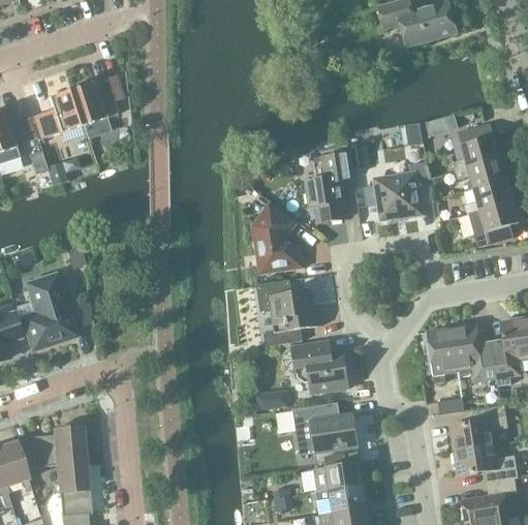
[(411,10),(408,0),(396,0),(377,5),(383,28),(399,23),(406,45),(456,32),(454,26),(457,21),(454,8),(448,6),(446,0),(411,10)]
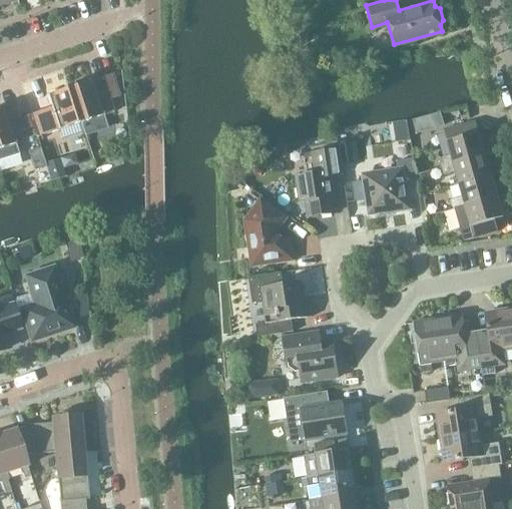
[(306,27),(297,33),(301,41),(311,36),(306,27)]
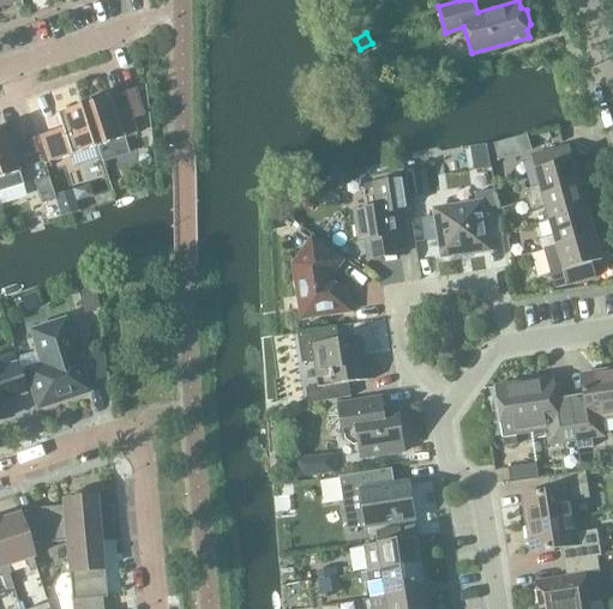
[(82,102),(96,144),(136,131),(131,116),(143,113),(134,85),(121,90),(128,113),(116,116),(109,94),(82,102)]
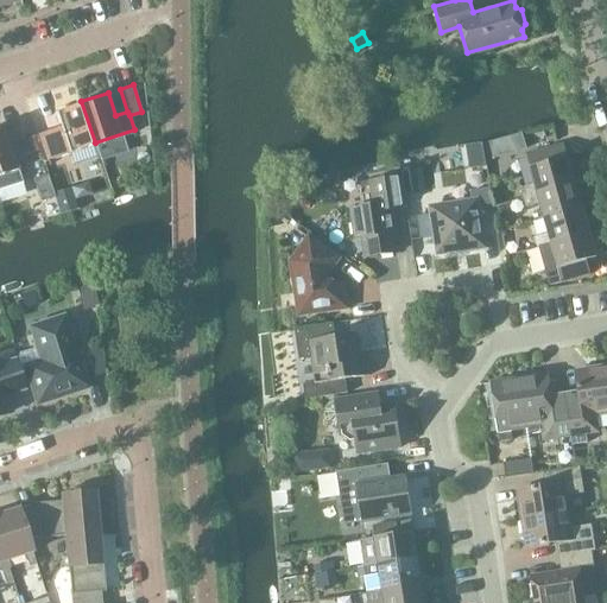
[(59,124),(35,132),(43,160),(95,143),(81,101),(55,109),(59,124)]
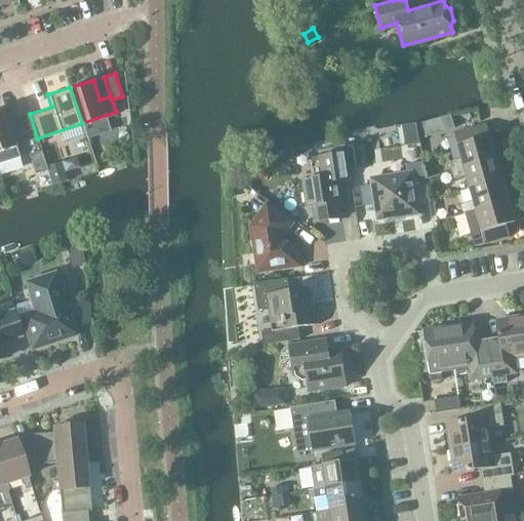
[(0,161),(19,155),(3,109),(0,110),(0,161)]
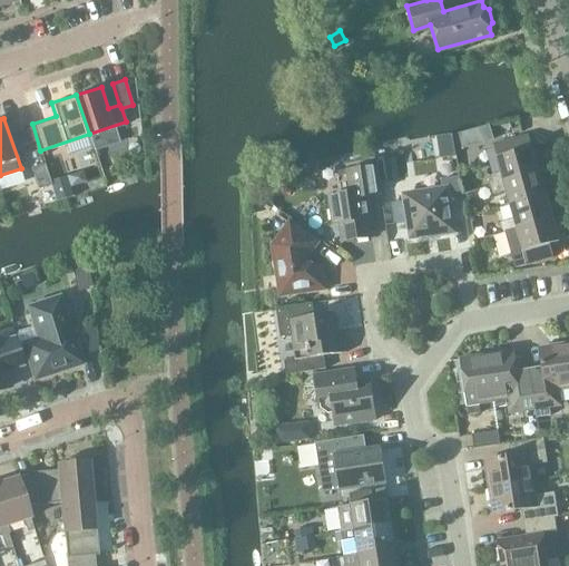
[(489,123),(477,126),(481,139),(493,136),(489,123)]
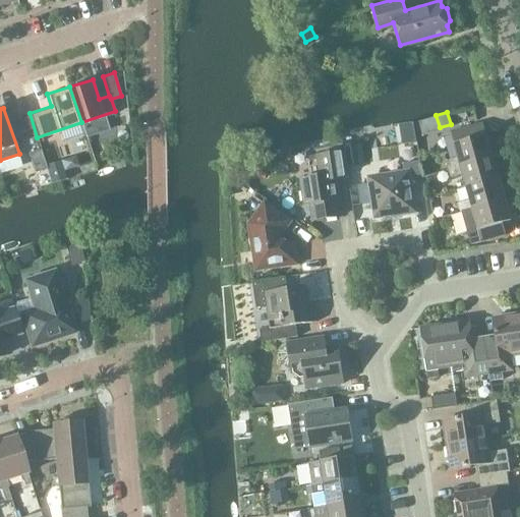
[(29,114),(17,117),(21,131),(33,127),(29,114)]
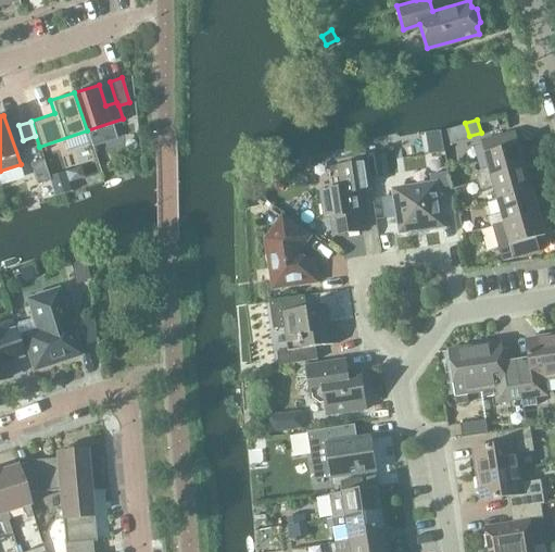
[(488,165),(475,170),(477,178),(525,165),(522,155),(518,138),(514,128),(480,138),(488,165)]
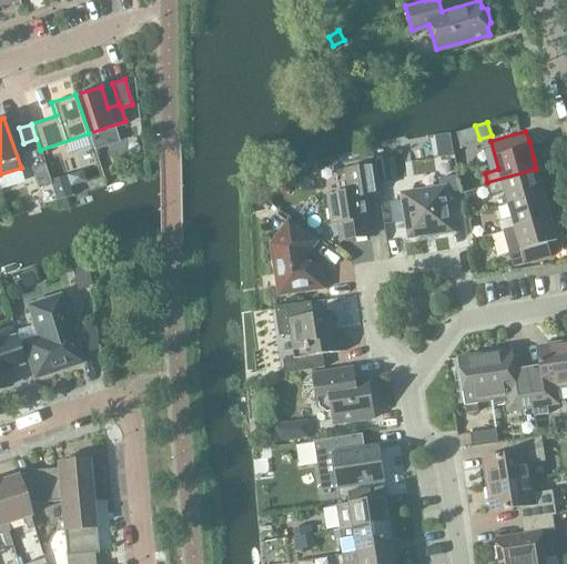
[(437,134),(441,155),(455,153),(452,132),(437,134)]
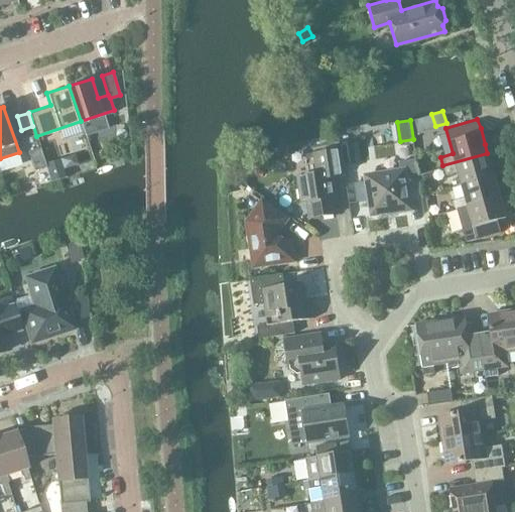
[(356,159),(353,138),(341,140),(344,160),(356,159)]
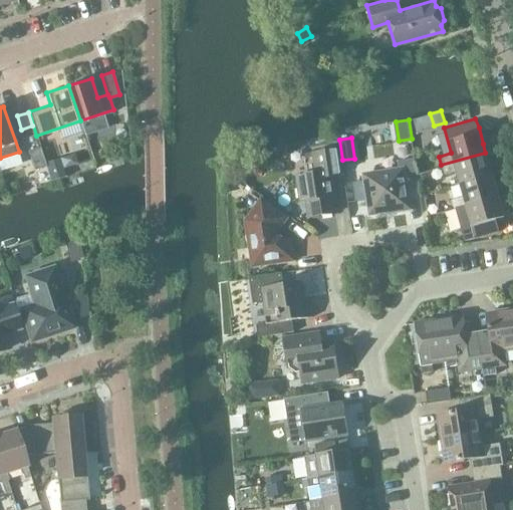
[(406,140),(390,142),(393,160),(397,159),(408,157),(406,140)]
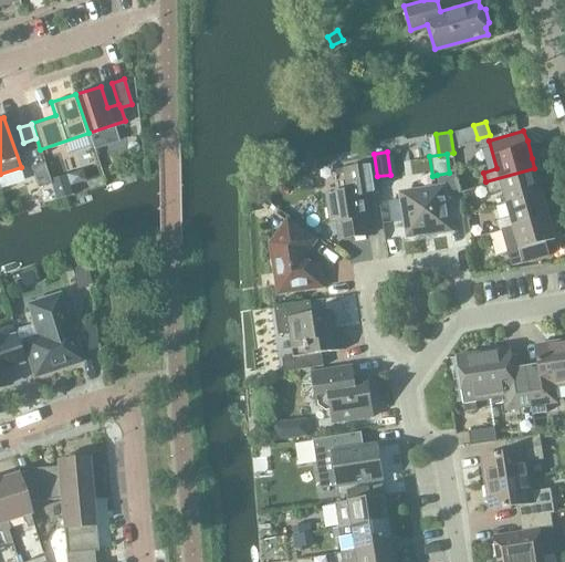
[(368,232),(363,193),(376,190),(372,163),(343,167),(346,189),(326,193),(331,220),(337,219),(339,237),(368,232)]
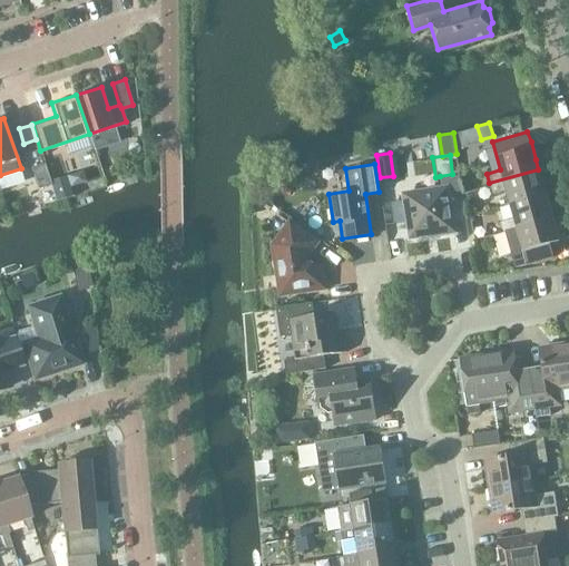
[(538,169),(489,183),(492,192),(506,188),(508,196),(509,202),(545,192),(543,186),(538,169)]
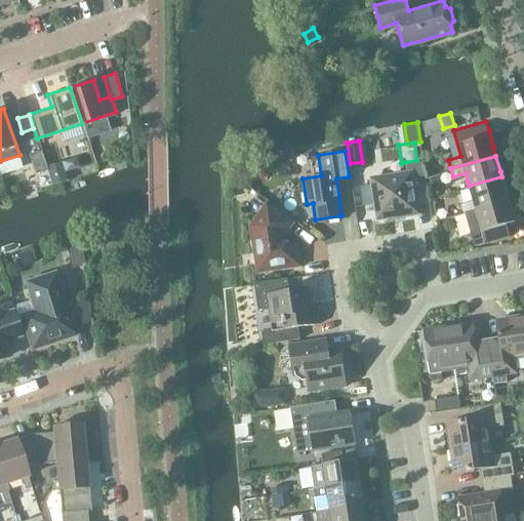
[(421,160),(416,160),(405,162),(406,170),(370,176),(376,216),(417,210),(413,185),(425,183),(421,160)]
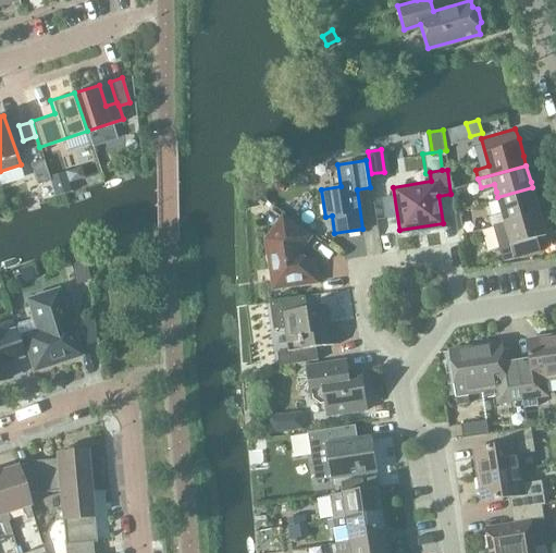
[(465,182),(449,186),(453,199),(468,195),(465,182)]
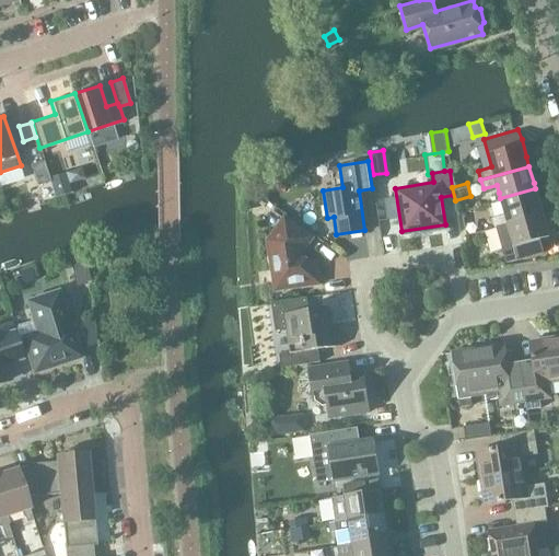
[(504,212),(491,216),(492,222),(493,224),(542,211),(540,209),(535,188),(500,198),(504,212)]
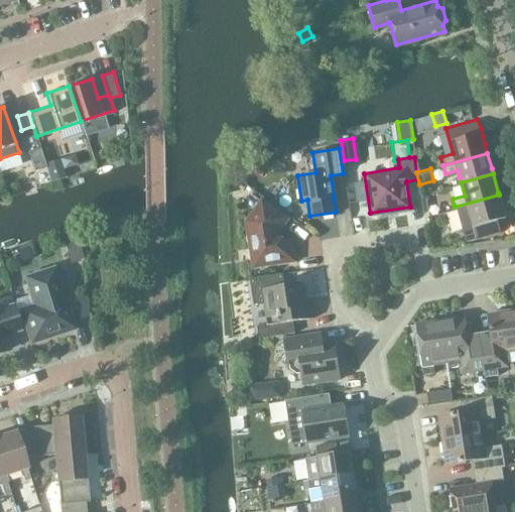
[(499,195),(455,207),(457,216),(459,215),(466,240),(477,237),(500,230),(497,219),(505,217),(499,195)]
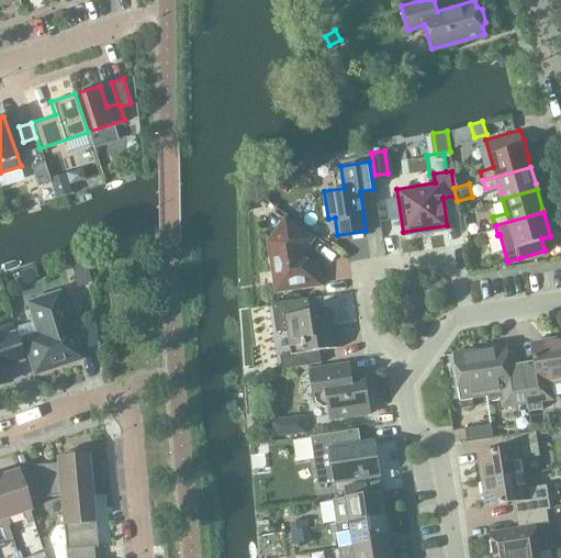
[(305,263),(303,247),(311,236),(284,216),(268,240),(276,288),(318,281),(315,260),(305,263)]
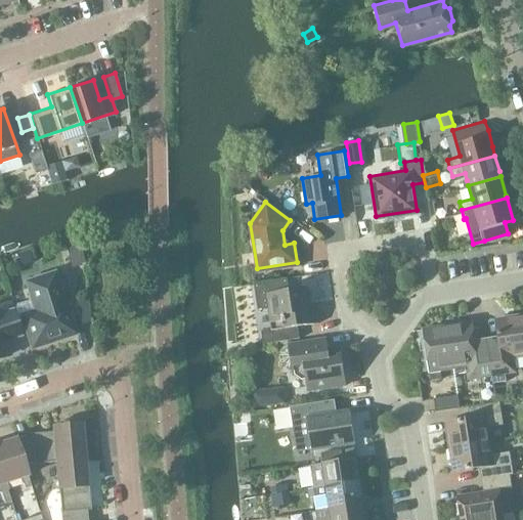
[(70,263),(83,260),(77,235),(63,240),(70,263)]
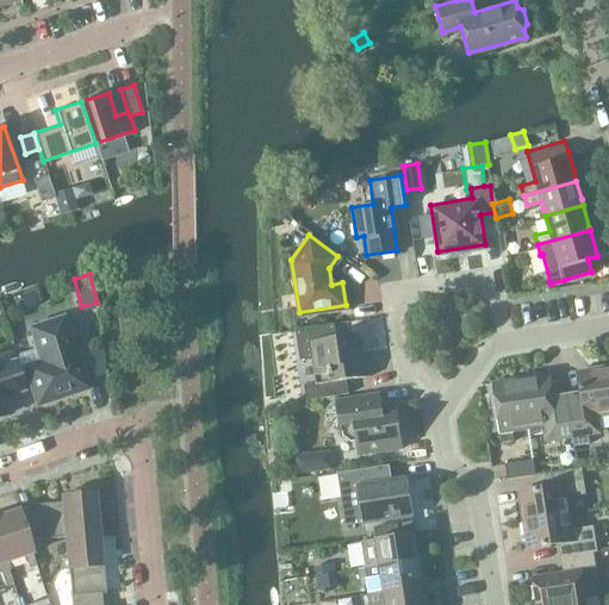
[(73,350),(61,316),(30,326),(41,360),(24,366),(36,401),(86,385),(74,349),(73,350)]
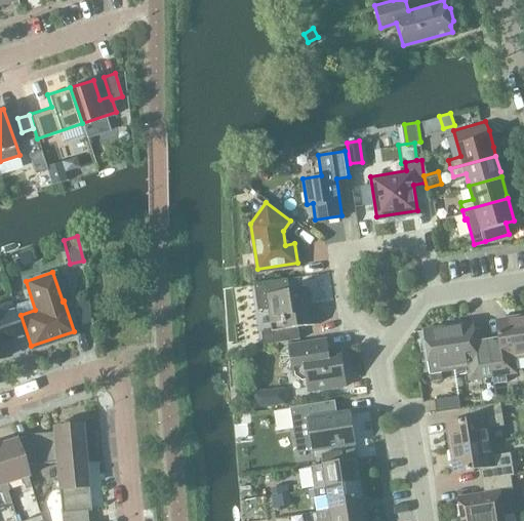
[(289,288),(287,277),(253,283),(257,309),(268,307),(270,321),(271,321),(272,328),(260,330),(263,343),(298,337),(296,325),(308,323),(305,303),(310,302),(307,286),(289,288)]
